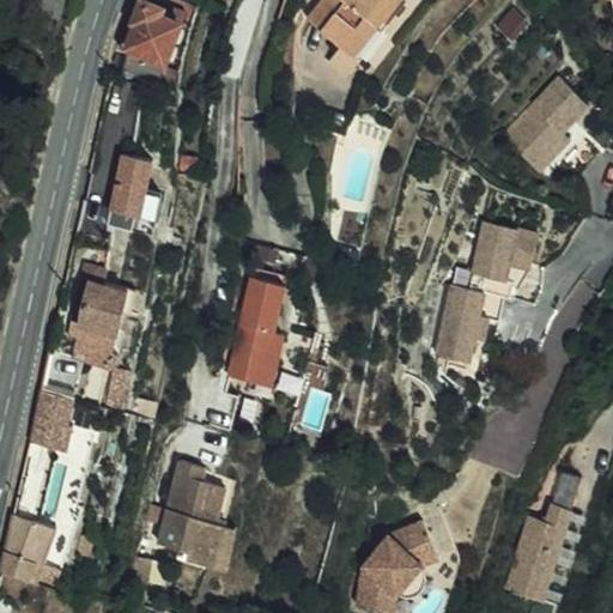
[(325,0),(314,17),(352,43),(340,62),(359,76),(372,56),(366,52),(401,0),(325,0)]
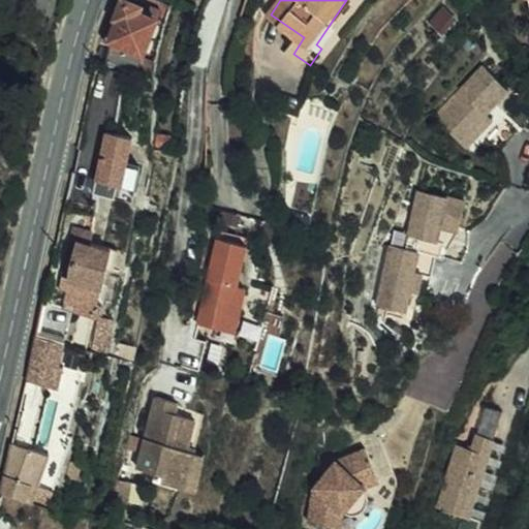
[(353,0),(346,0),(316,44),(321,49),(353,0)]
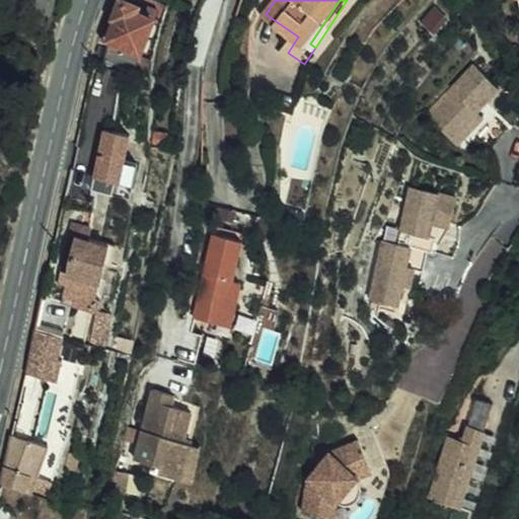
[(119,2),(113,20),(115,21),(108,40),(141,50),(155,11),(136,6),(137,7),(119,2)]
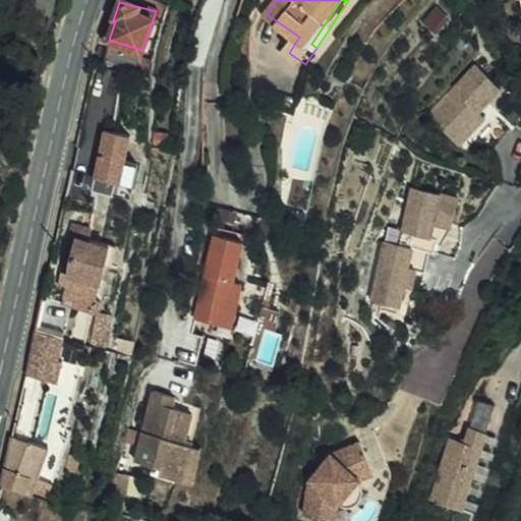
[(103,63),(154,70),(156,60),(108,46),(103,63)]
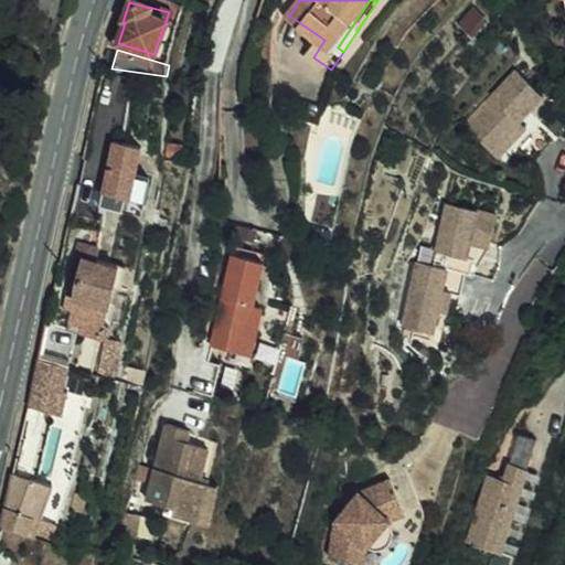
[(514,70),(466,128),(477,138),(482,131),(504,150),(525,125),(518,119),(541,92),(514,70)]
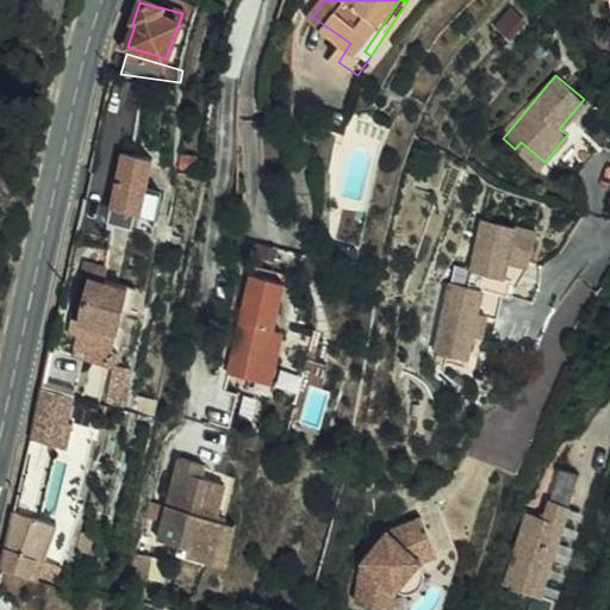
[(582,134),(561,159),(577,172),(597,147),(582,134)]
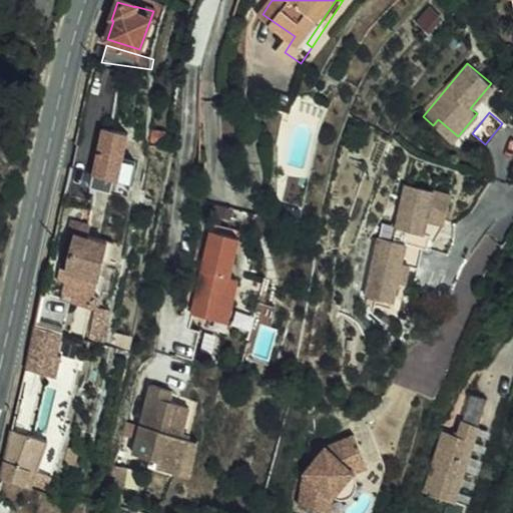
[(140,129),(151,130),(152,118),(140,117),(140,129)]
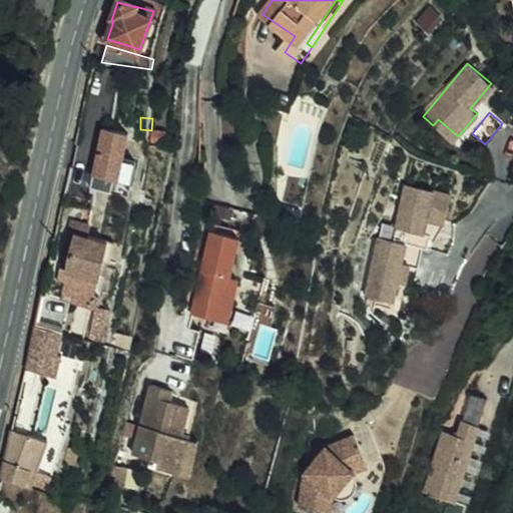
[(102,125),(92,182),(119,187),(129,130),(102,125)]
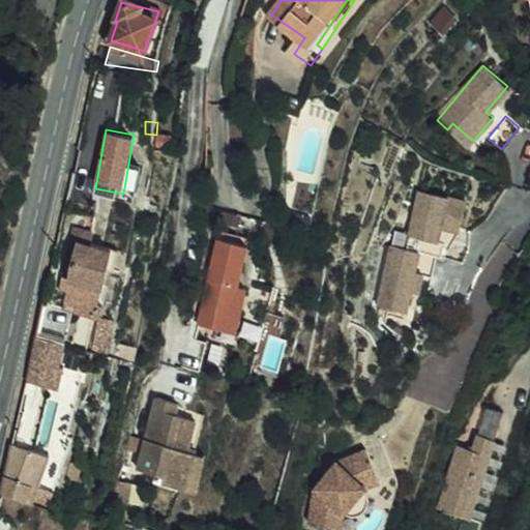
[(419,189),(407,248),(437,255),(445,214),(464,218),(467,200),(419,189)]
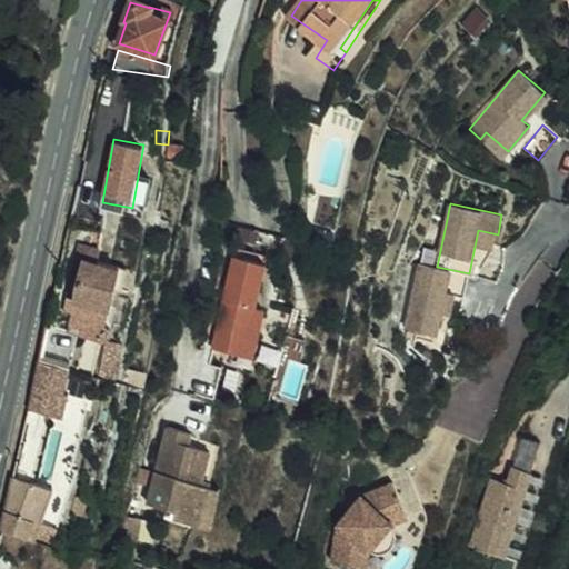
[(478,230),(469,273),(479,276),(495,247),(498,235),(478,230)]
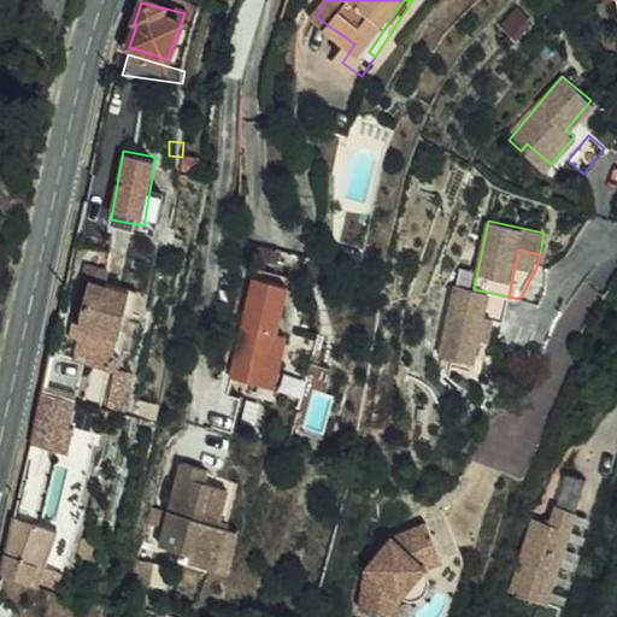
[(112,275),(76,269),(72,287),(68,286),(65,292),(69,293),(66,311),(104,319),(112,275)]
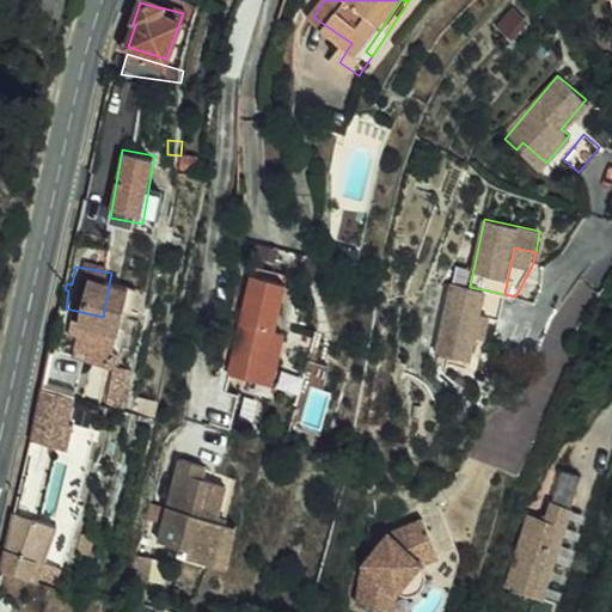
[(286,282),(255,275),(232,374),(275,384),(287,330),(275,328),(286,282)]
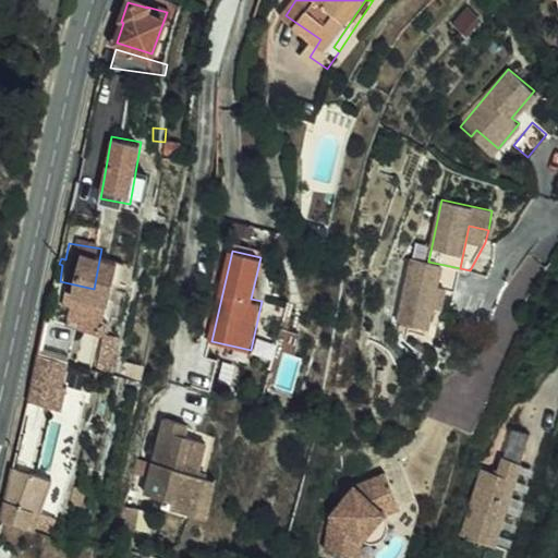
[(428,262),(412,258),(399,319),(428,325),(437,282),(456,287),(460,268),(428,262)]
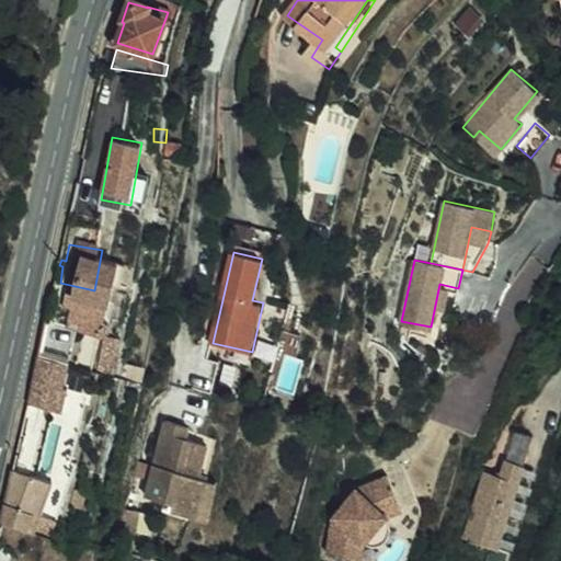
[(444,305),(447,286),(439,284),(436,302),(444,305)]
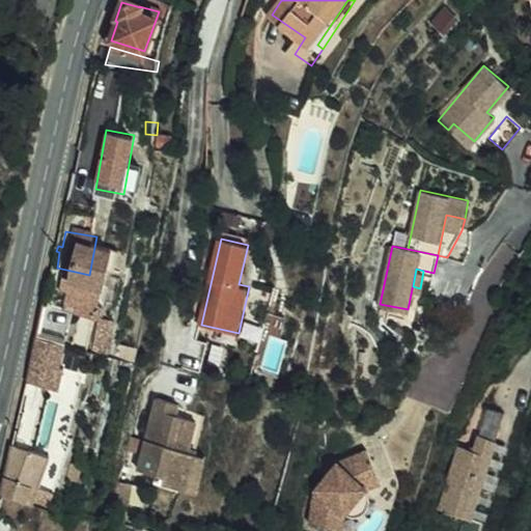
[(61,387),(68,340),(35,335),(28,382),(61,387)]
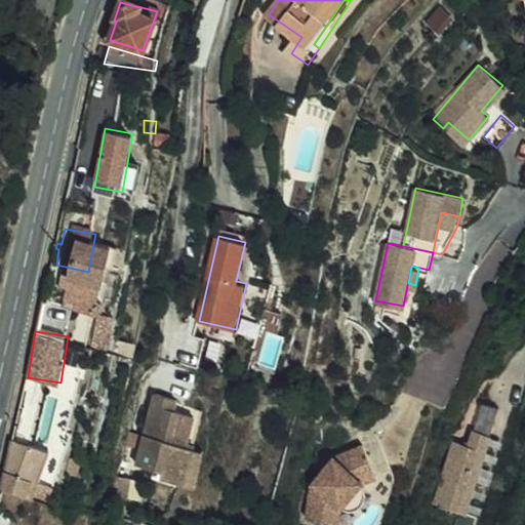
[(178,438),(188,408),(167,403),(169,393),(150,388),(128,458),(147,465),(146,470),(177,478),(187,441),(178,438)]
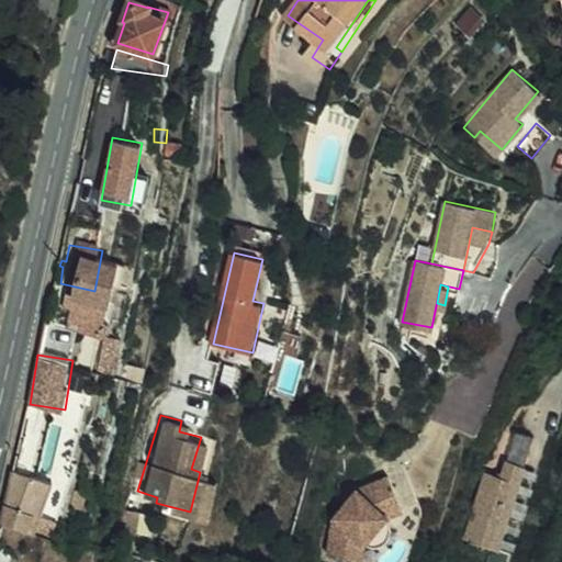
[(499,552),(535,439),(513,431),(497,479),(489,475),(467,542),(499,552)]
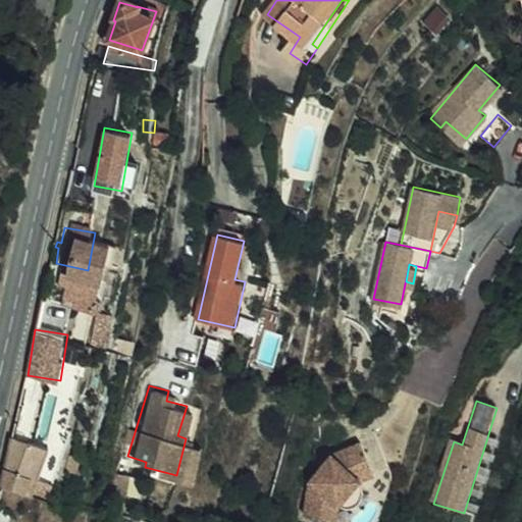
[(321,488),(346,464),(361,460),(360,458),(376,453),(370,425),(315,437),(292,464),(284,497),(316,503),(321,488)]
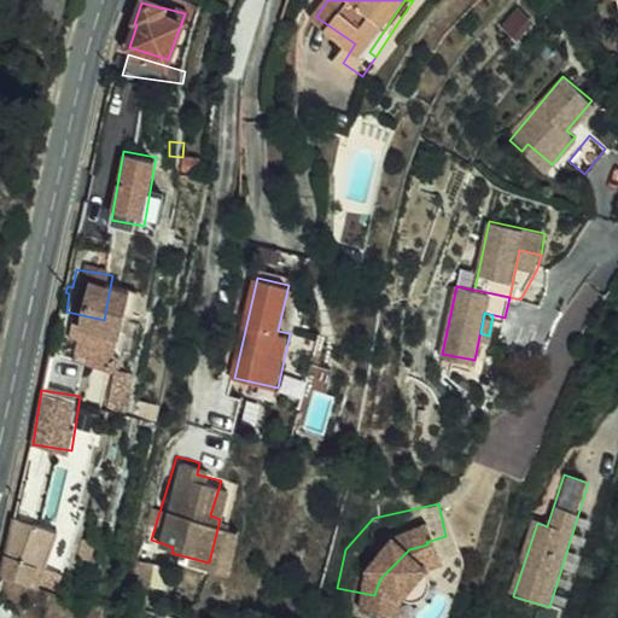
[(36,516),(18,512),(4,573),(35,582),(39,563),(48,564),(54,535),(34,530),(36,516)]
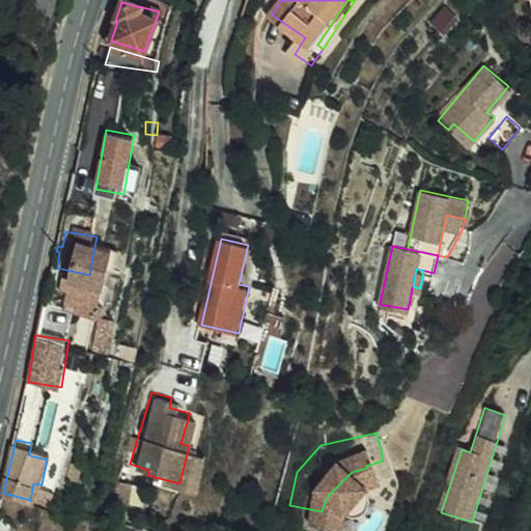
[(179,483),(188,485),(199,449),(189,446),(179,483)]
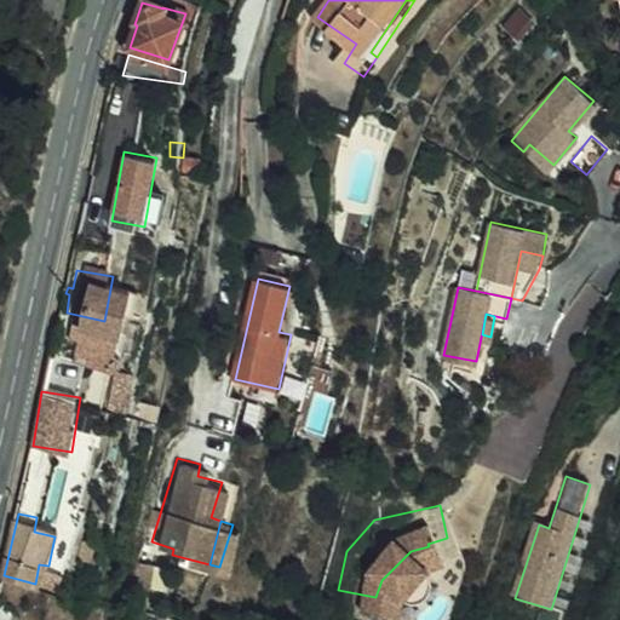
[(390,584),(394,584),(397,583),(402,581),(406,579),(409,575),(412,572),(413,567),(413,563),(413,558),(412,554),(411,551),(382,580),(385,583),(390,584)]
